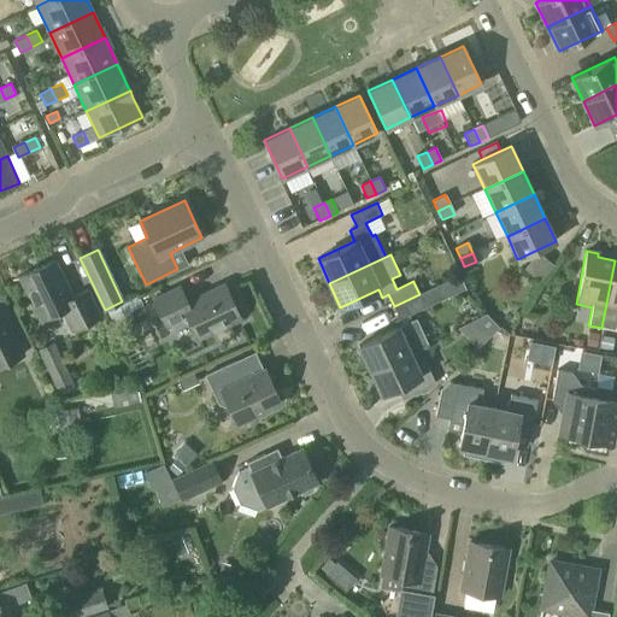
[(21,276),(41,319),(58,312),(64,315),(72,330),(100,317),(87,291),(71,298),(53,260),(21,276)]
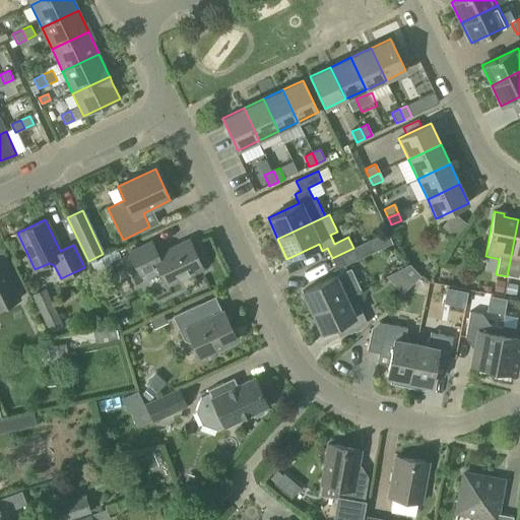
[(519,219),(518,219),(507,276),(518,278),(519,267),(519,219)]
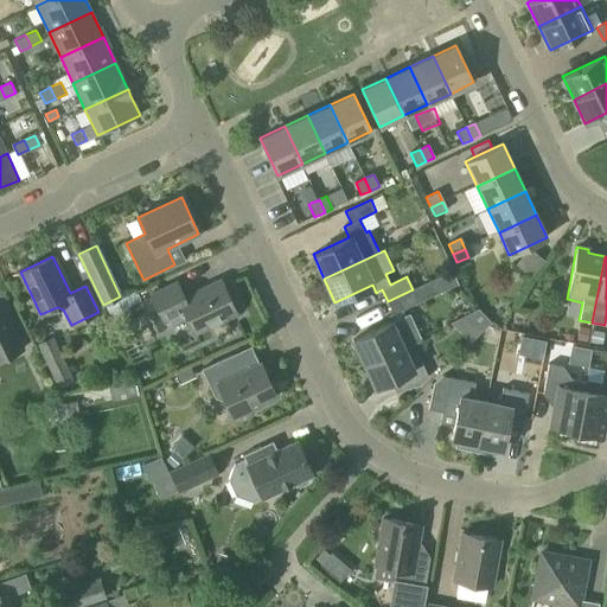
[(459,283),(453,270),(440,276),(446,289),(459,283)]
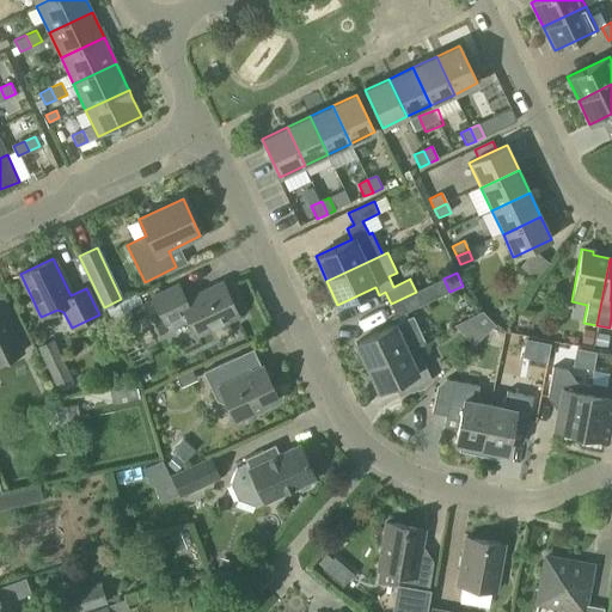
[(152,298),(165,325),(181,317),(188,319),(195,336),(238,316),(222,282),(185,300),(178,285),(152,298)]
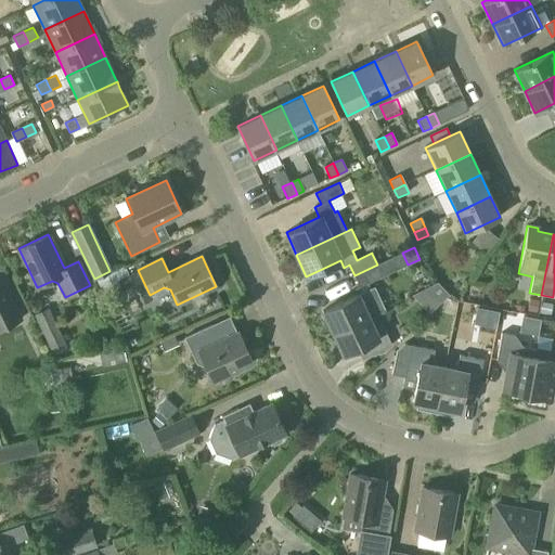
[(123,265),(110,271),(94,279),(93,279),(101,295),(119,286),(116,280),(128,274),(123,265)]
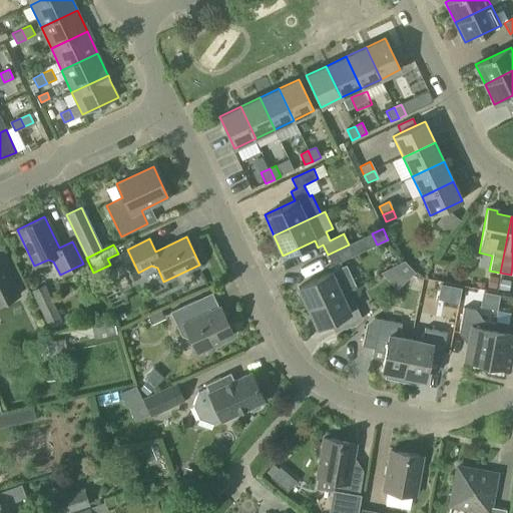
[(354,255),(349,244),(328,254),(333,267),(329,269),(330,273),(299,288),(308,308),(340,293),(347,289),(356,285),(347,266),(343,268),(340,262),(354,255)]
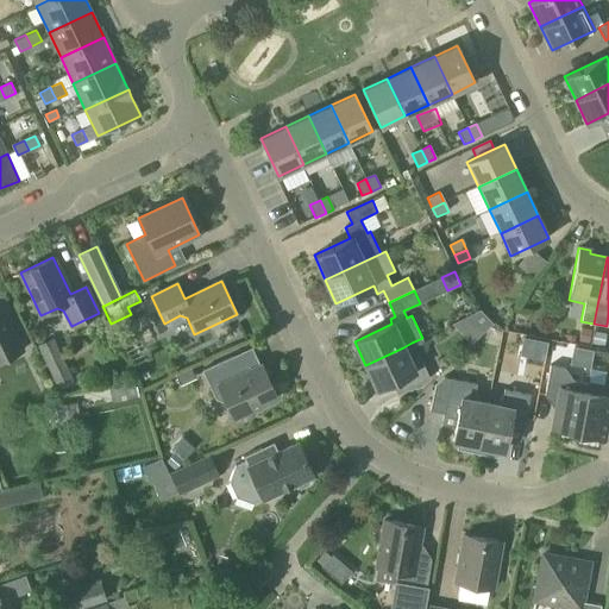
[(0,360),(23,350),(6,315),(0,318),(0,360)]
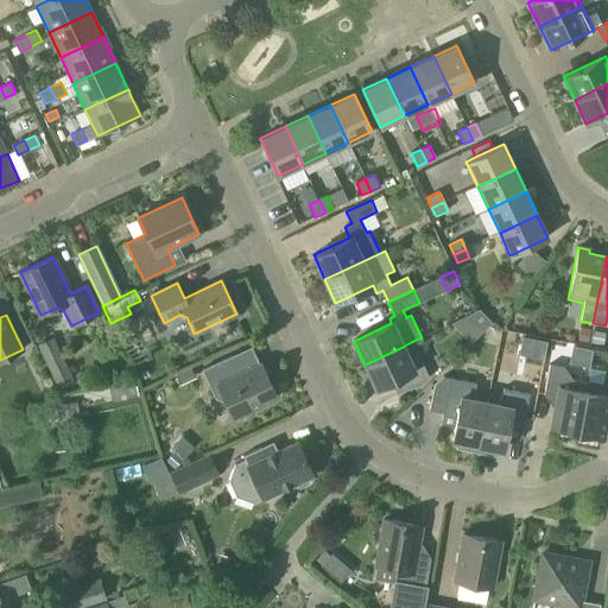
[(481,316),(468,328),(477,337),(489,325),(481,316)]
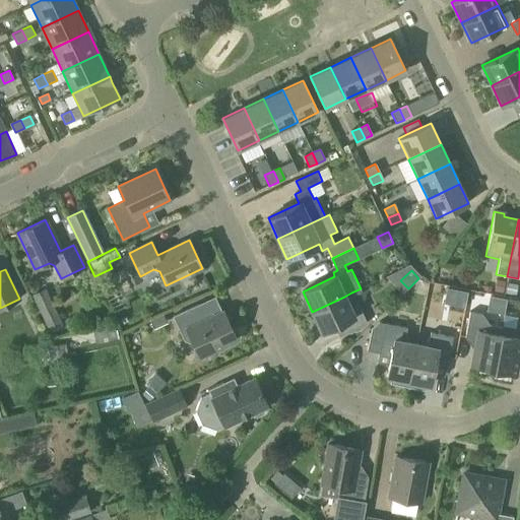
[(494,291),(503,293),(505,282),(496,281),(494,291)]
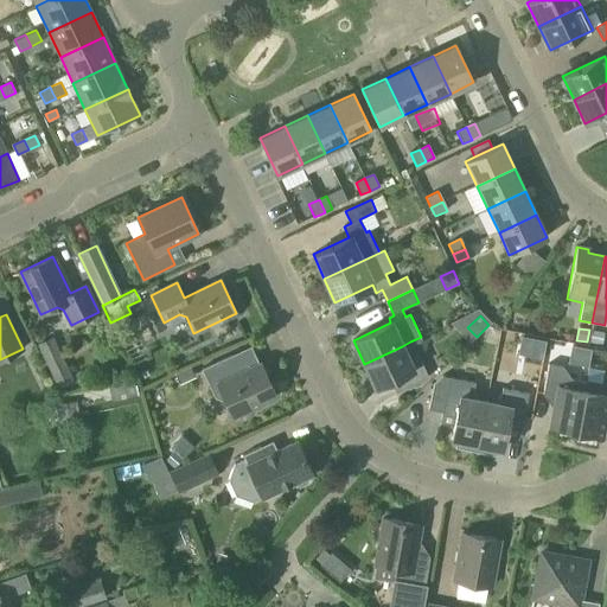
[(592,343),(602,344),(605,333),(594,331),(592,343)]
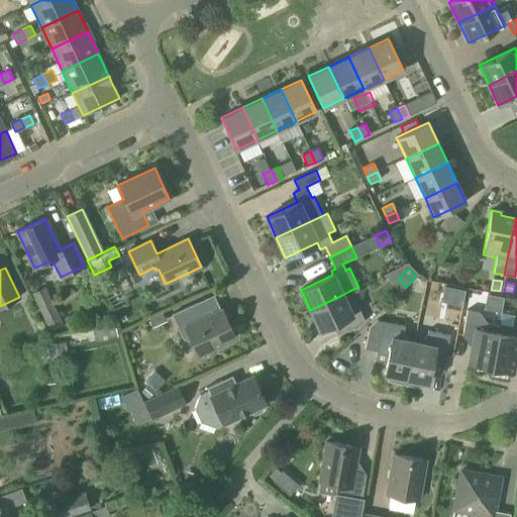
[(33,293),(49,327),(60,322),(44,288),(33,293)]
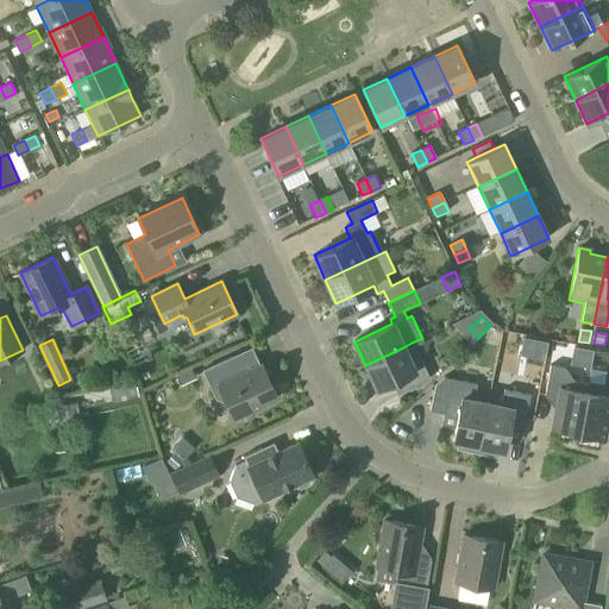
[(412,343),(403,347),(365,365),(376,389),(399,378),(405,390),(429,378),(424,366),(412,343)]
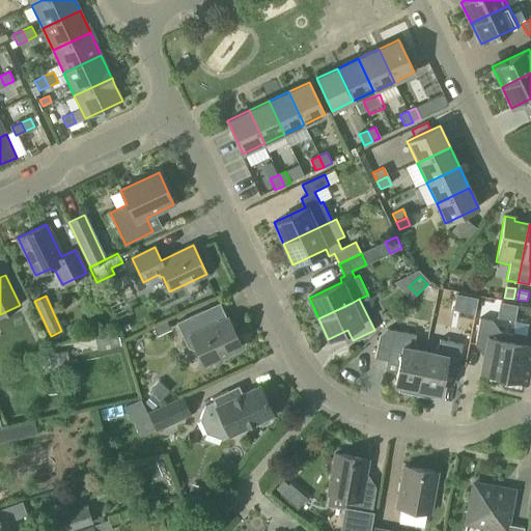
[(176,323),(188,347),(197,351),(203,365),(241,347),(227,317),(217,322),(210,319),(207,320),(203,310),(176,323)]
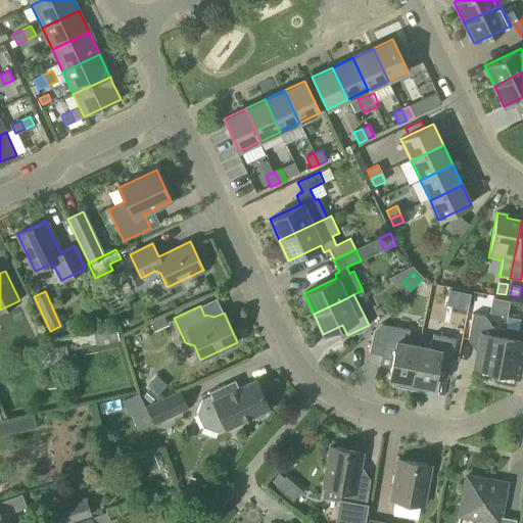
[(472,314),(467,339),(479,341),(474,368),(496,372),(503,337),(505,330),(483,326),(485,317),(472,314)]
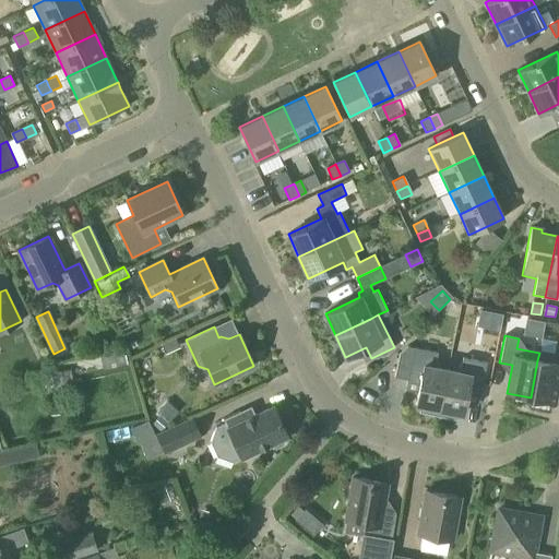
[(163,346),(166,353),(178,347),(175,340),(163,346)]
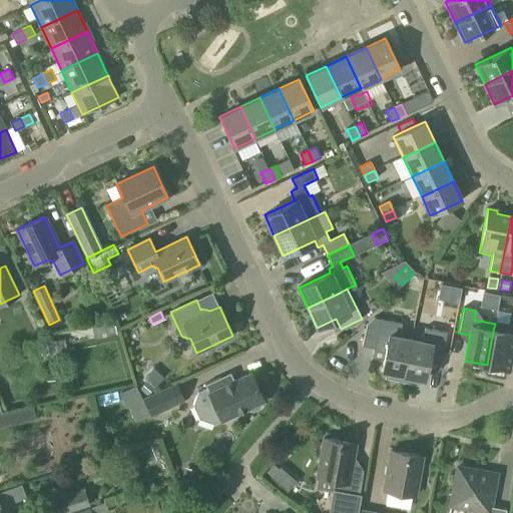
[(367,326),(363,346),(374,349),(385,351),(383,361),(381,372),(383,372),(385,378),(402,381),(403,376),(410,340),(399,337),(402,324),(374,318),(367,326)]
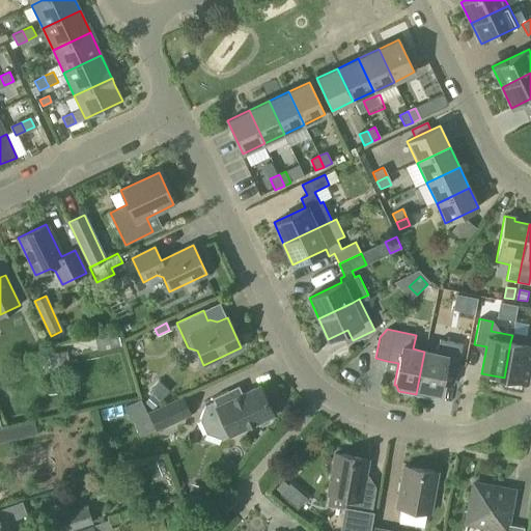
[(510,342),(504,378),(526,382),(530,362),(530,336),(512,333),(512,335),(510,342)]
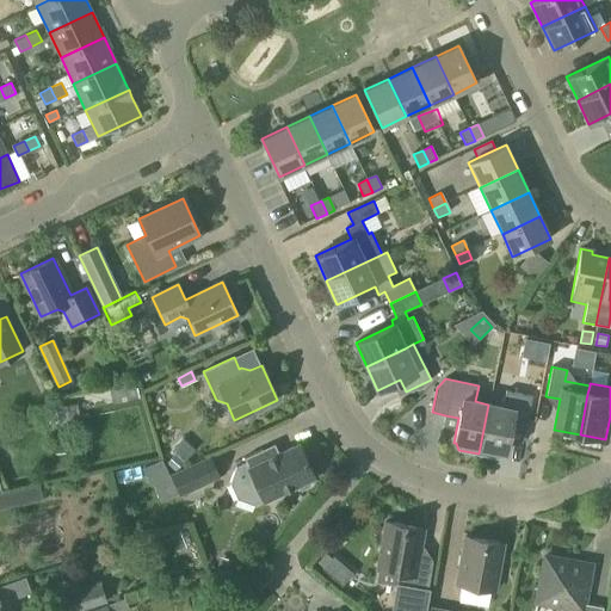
[(115,392),(117,403),(136,400),(134,388),(115,392)]
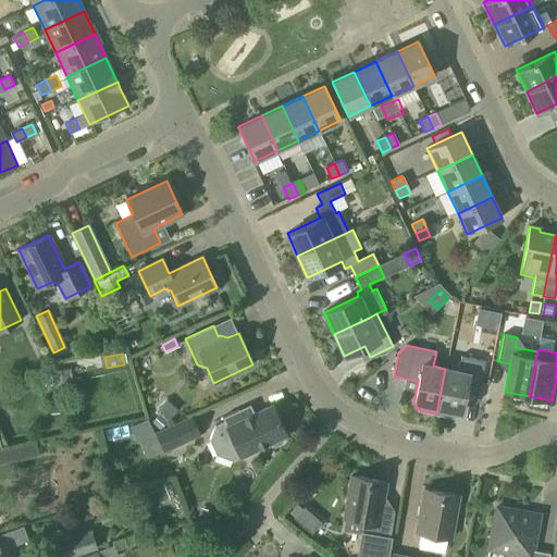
[(437,408),(436,413),(454,418),(458,412),(460,412),(463,401),(466,391),(478,393),(484,361),(460,356),(458,371),(445,369),(437,408)]
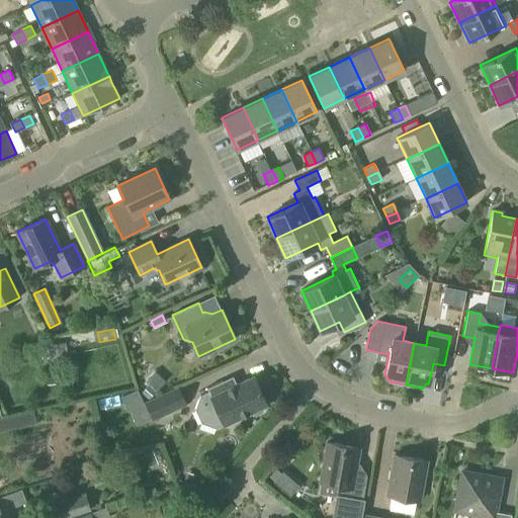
[(49,347),(51,361),(66,358),(63,344),(49,347)]
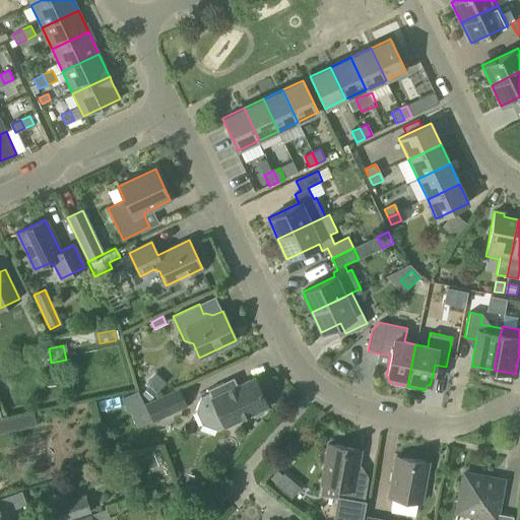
[(253,416),(256,417),(262,414),(263,411),(262,408),(267,406),(254,379),(226,391),(222,383),(207,390),(209,394),(201,398),(196,413),(202,426),(216,430),(252,413),(253,416)]
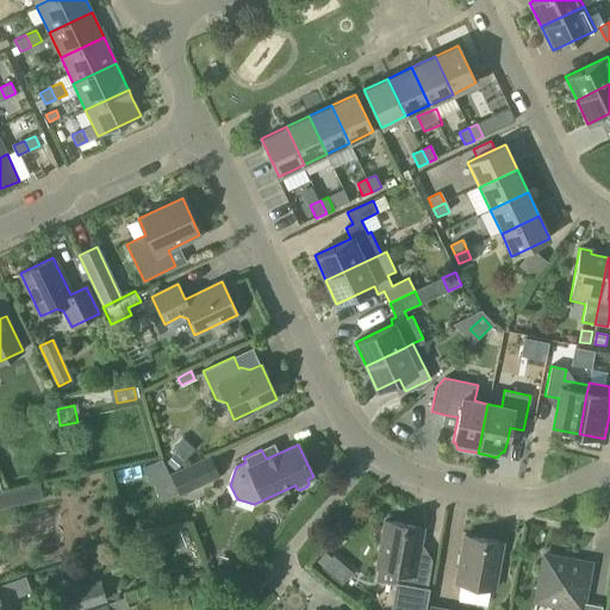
[(182,461),(173,453),(165,462),(174,470),(182,461)]
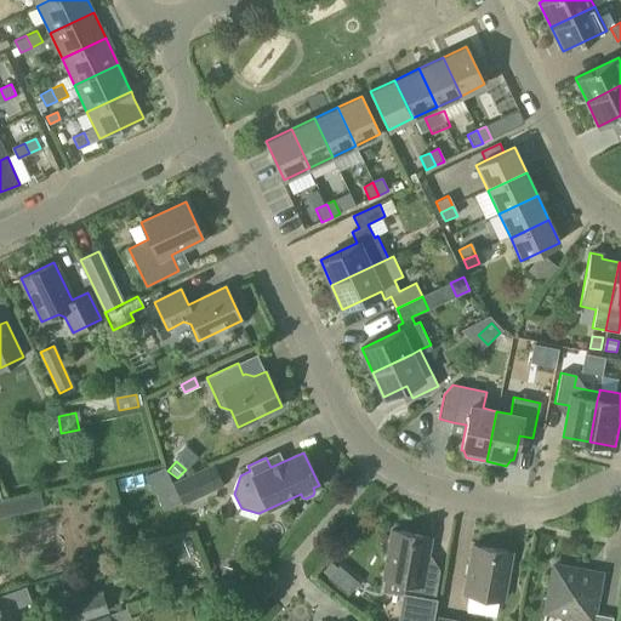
[(172,482),(182,503),(222,485),(212,465),(172,482)]
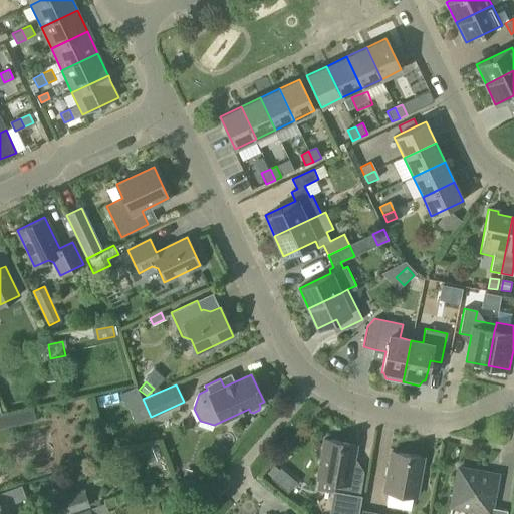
[(119,395),(122,402),(141,394),(138,387),(119,395)]
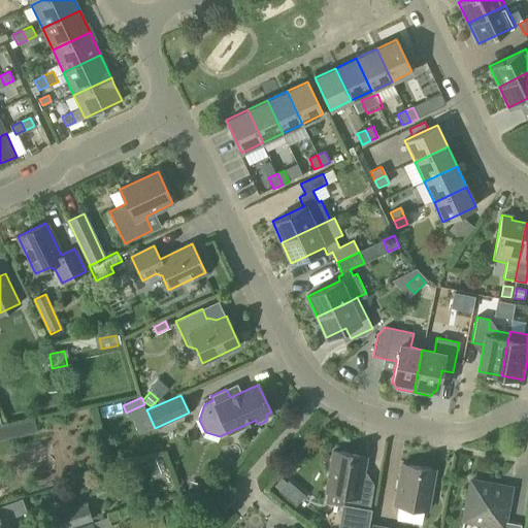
[(325,502),(341,505),(337,527),(365,527),(369,512),(373,486),(361,484),(366,457),(333,451),(325,492),(326,492),(325,502)]
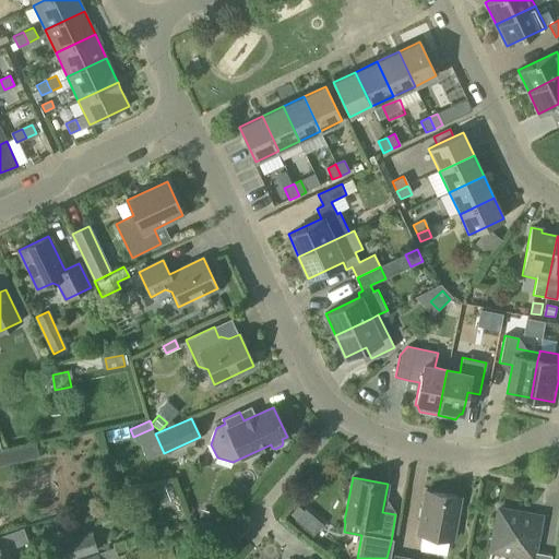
[(417,534),(452,540),(460,498),(425,491),(417,534)]
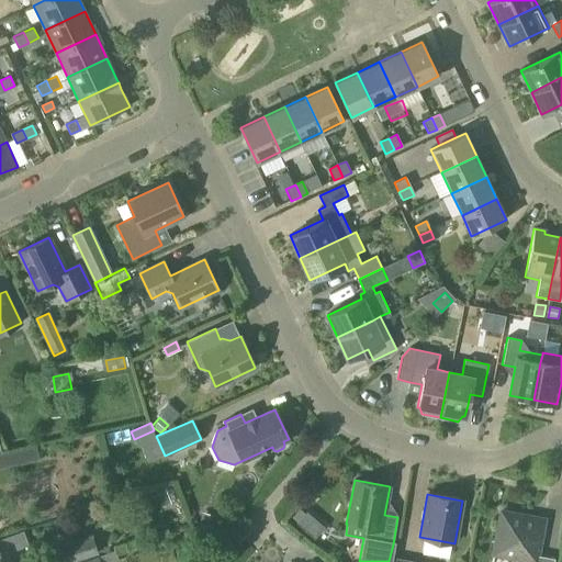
[(493,554),(532,561),(553,561),(554,559),(537,555),(543,519),(501,512),(493,554)]
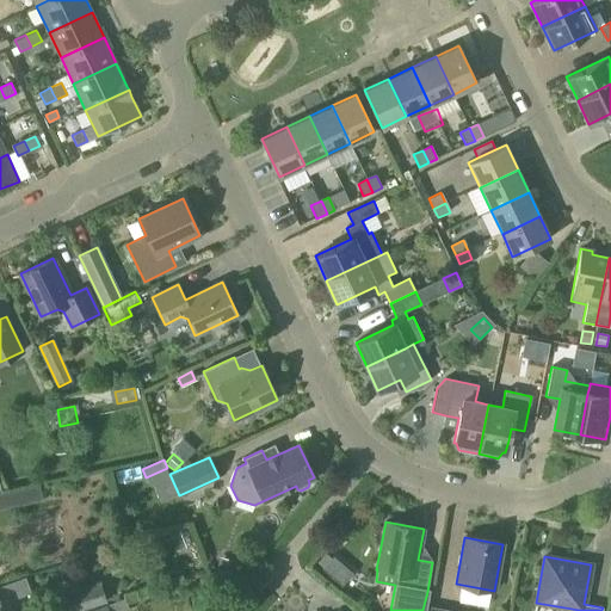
[(236,562),(221,560),(218,579),(235,581),(236,562)]
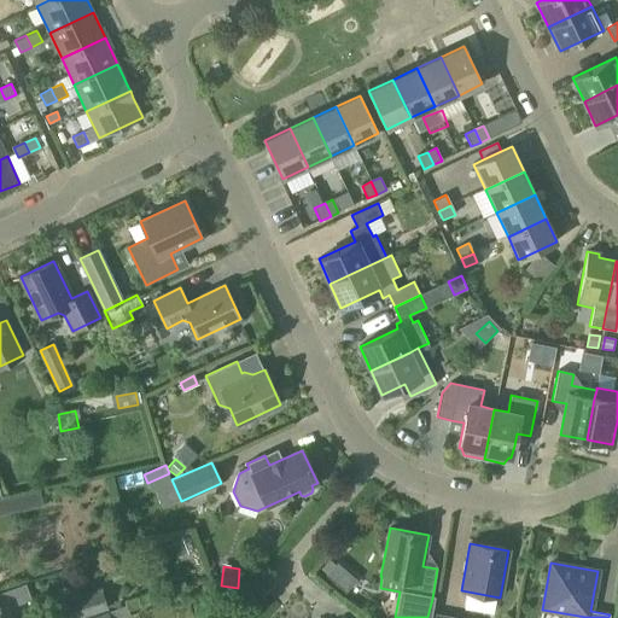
[(0,593),(0,617),(11,617),(7,607),(29,600),(24,584),(0,593)]
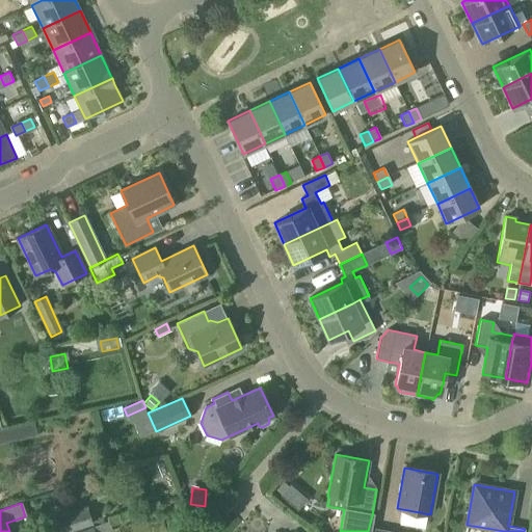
[(56,516),(61,531),(67,531),(94,524),(87,506),(56,516)]
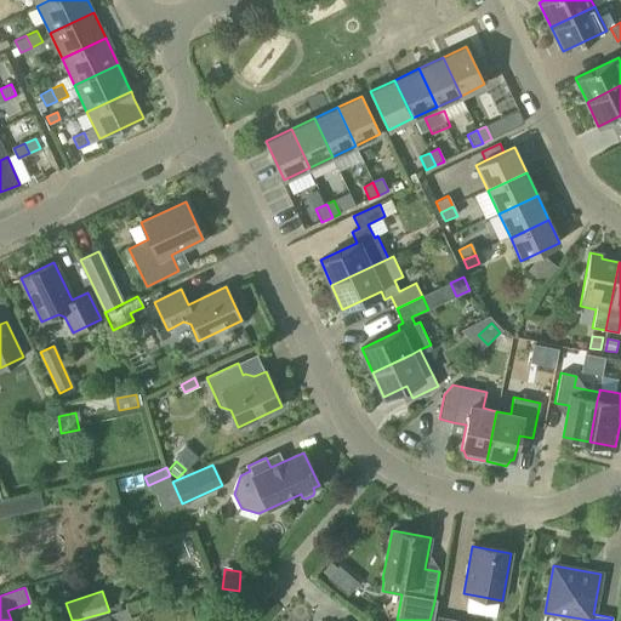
[(107,615),(90,620),(131,620),(127,609),(107,615)]
